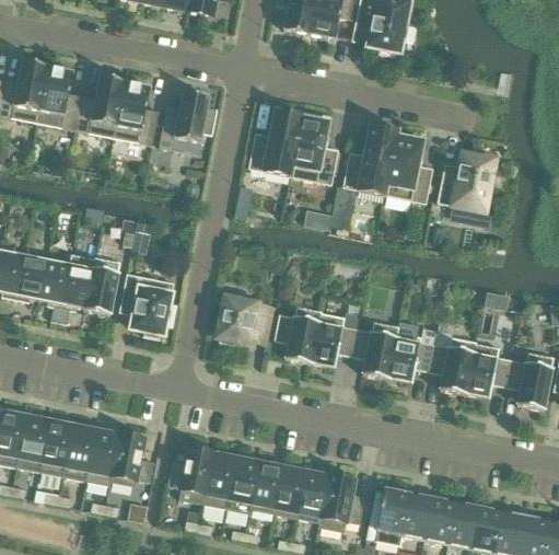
[(165,0),(165,6),(188,10),(189,0),(165,0)]
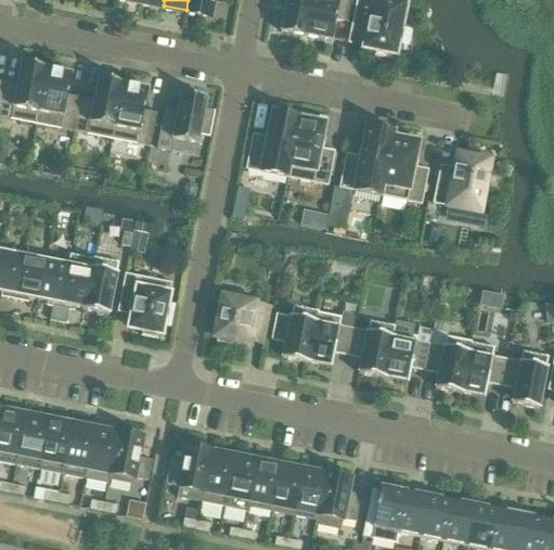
[(188,0),(187,10),(210,14),(214,0),(188,0)]
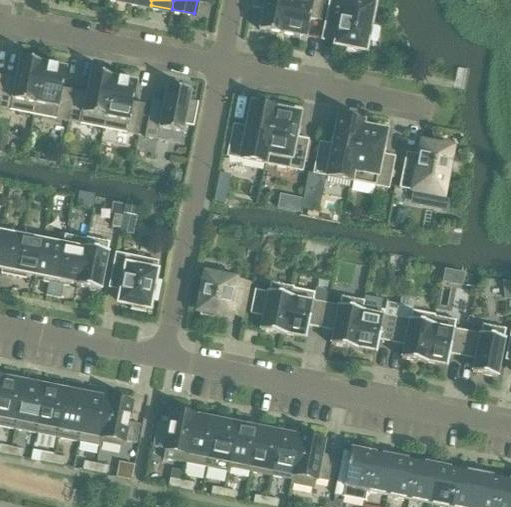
[(283,31),(288,0),(252,0),(251,3),(263,6),(259,26),(283,31)]
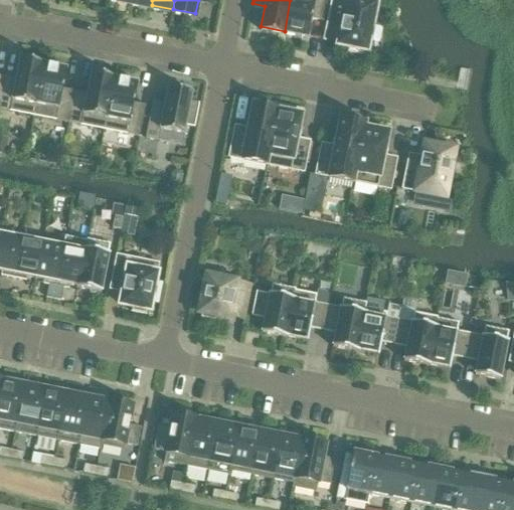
[(290,0),(285,31),(286,31),(286,30),(308,35),(312,15),(324,17),(327,0),(290,0)]
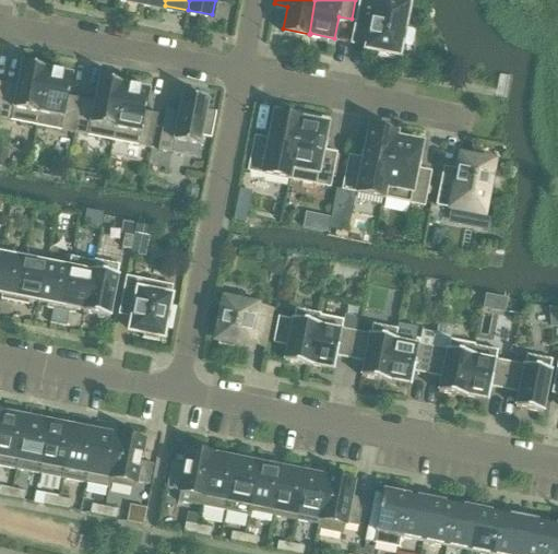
[(400,51),(410,0),(360,0),(355,30),(369,32),(367,45),(380,48),(379,52),(395,56),(396,51),(400,51)]
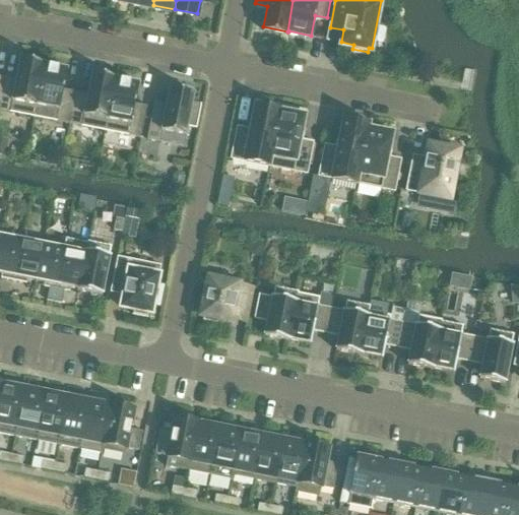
[(4,74),(0,95),(0,106),(34,113),(44,61),(45,61),(46,61),(20,56),(16,76),(4,74)]
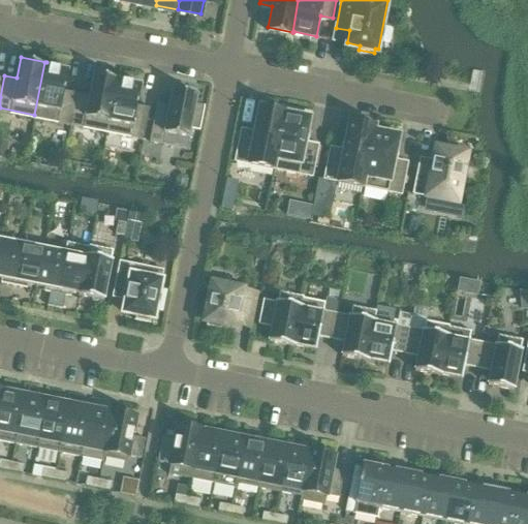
[(44,62),(34,115),(71,122),(78,90),(65,88),(69,67),(45,62),(44,62)]
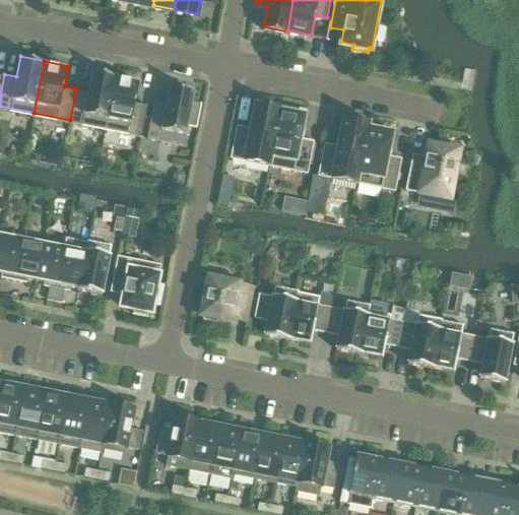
[(116,75),(117,75),(117,74),(92,70),(88,90),(76,88),(70,120),(106,127),(116,75)]
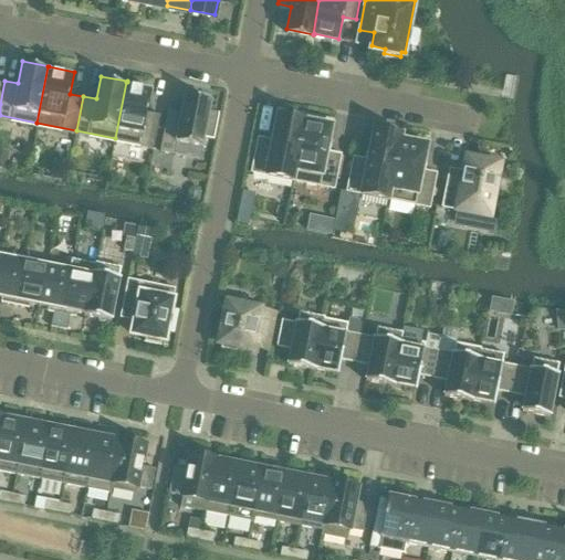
[(126,82),(115,138),(154,146),(161,112),(148,109),(153,87),(127,82),(126,82)]
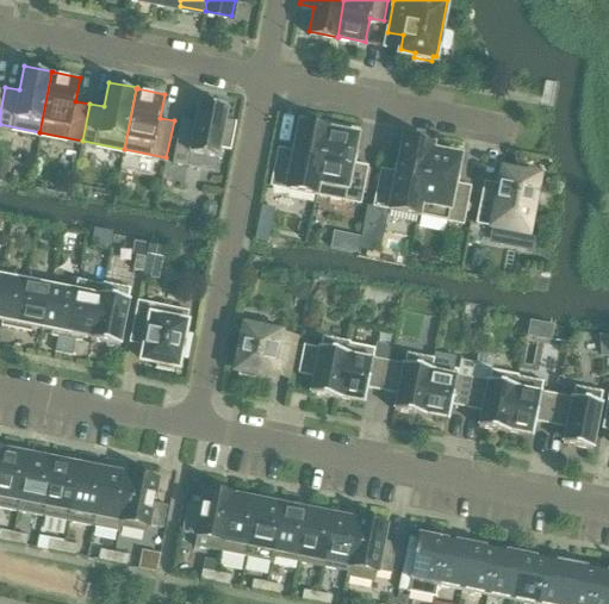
[(197,118),(182,114),(173,160),(188,162),(191,149),(219,155),(221,144),(231,147),(237,118),(227,116),(229,106),(199,100),(197,118)]
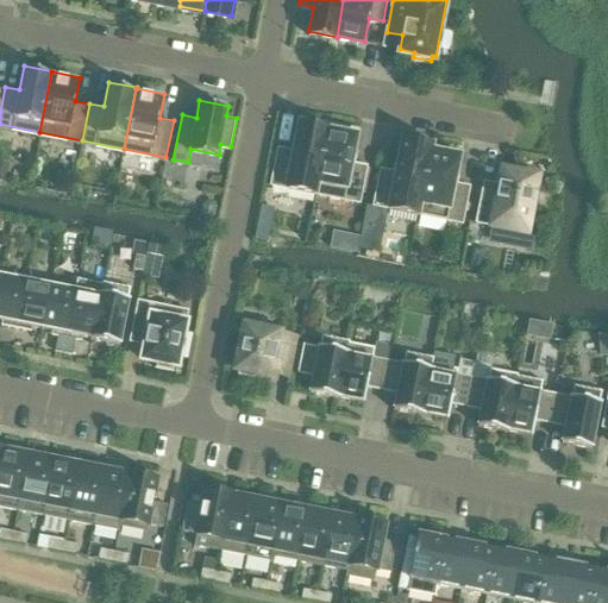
[(315,192),(330,120),(300,114),(294,148),(279,144),(271,182),(315,192)]
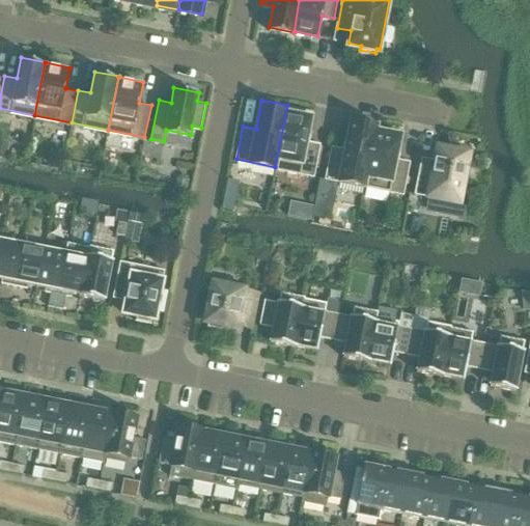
[(287,105),(275,167),(314,174),(321,141),(307,139),(313,110),(287,105)]
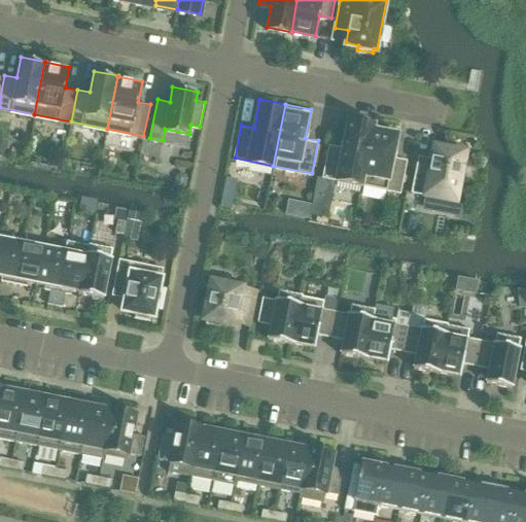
[(336,182),(337,178),(362,183),(374,122),(349,116),(343,145),(329,143),(323,175),(318,174),(314,195),(326,197),(329,181),(336,182)]
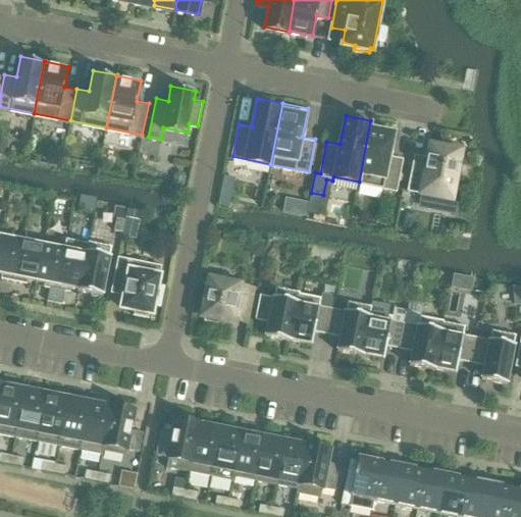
[(370,120),(359,182),(397,189),(404,157),(391,154),(395,131),(370,125),(371,120),(370,120)]
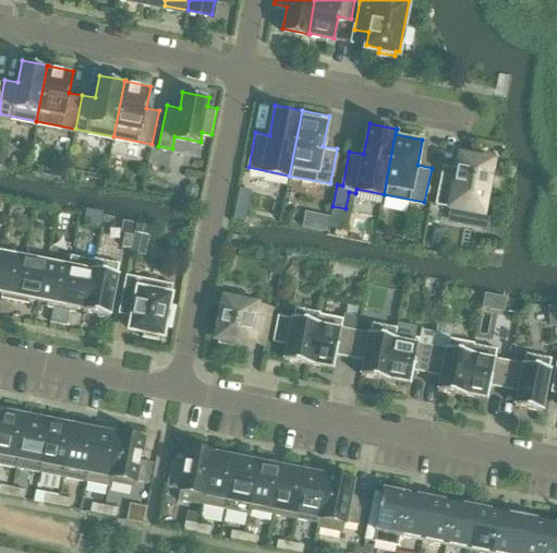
[(489,158),(491,154),(474,151),(474,155),(461,153),(458,166),(444,163),(436,201),(483,211),(493,159),(489,158)]
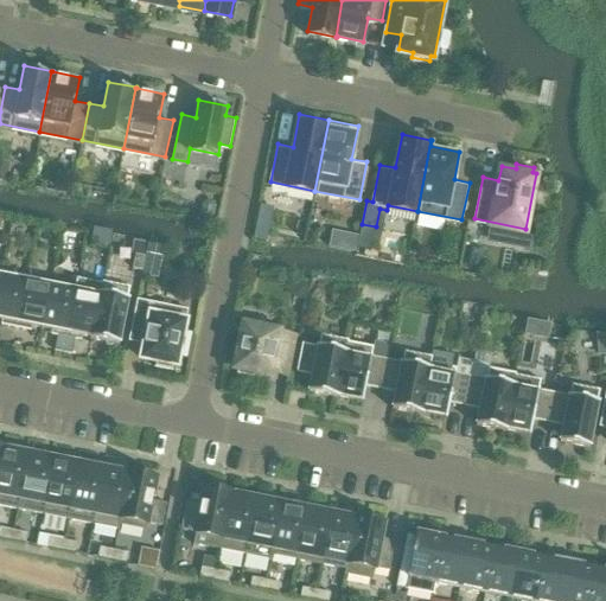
[(94,227),(91,238),(110,242),(113,230),(113,227),(94,223),(94,227)]
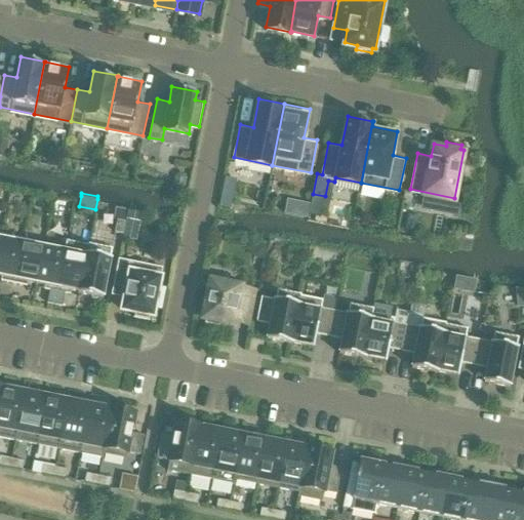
[(309,214),(320,216),(322,205),(311,203),(309,214)]
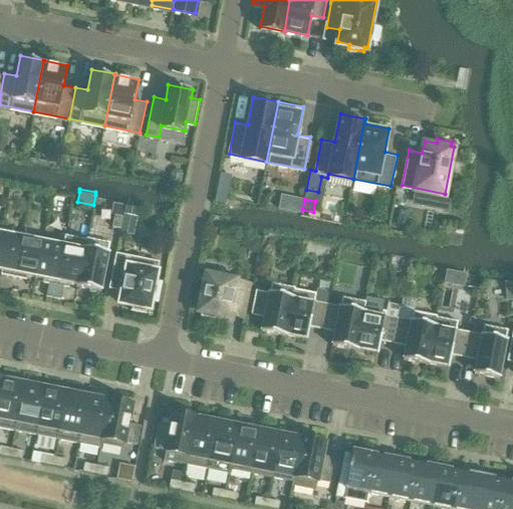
[(120,230),(135,233),(140,207),(136,206),(125,204),(120,230)]
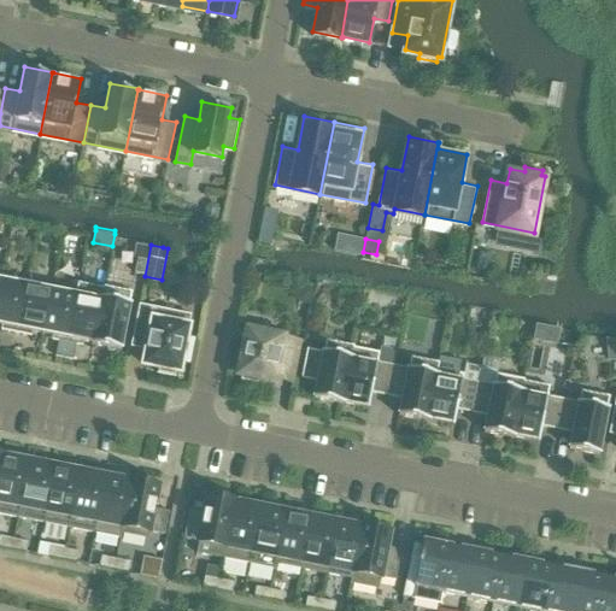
[(147,257),(139,254),(136,269),(146,270),(147,257)]
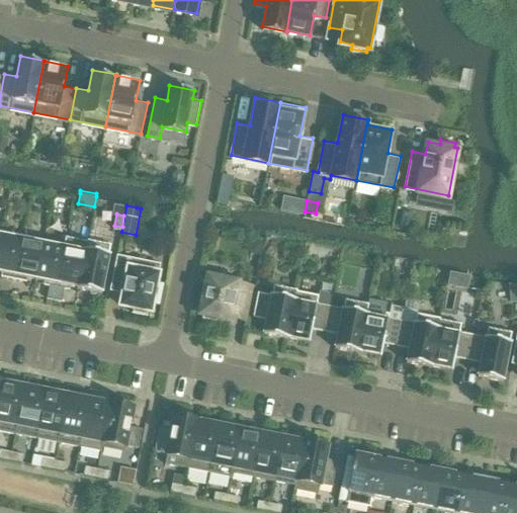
[(1,231),(0,236),(0,268),(8,270),(7,275),(14,276),(22,236),(1,231)]
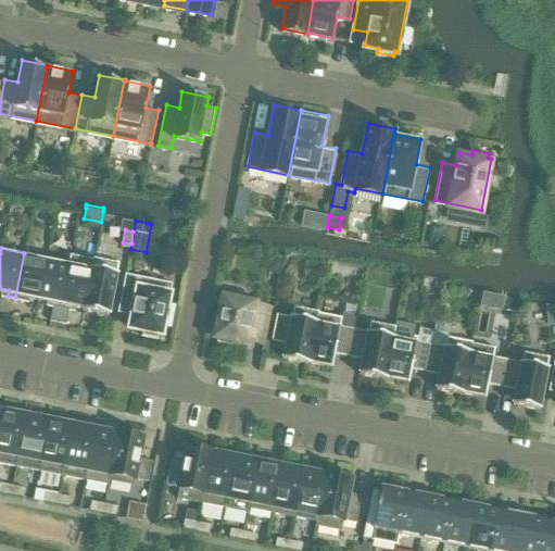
[(68,262),(47,258),(39,297),(54,300),(51,318),(59,320),(61,307),(72,251),(71,251),(68,262)]
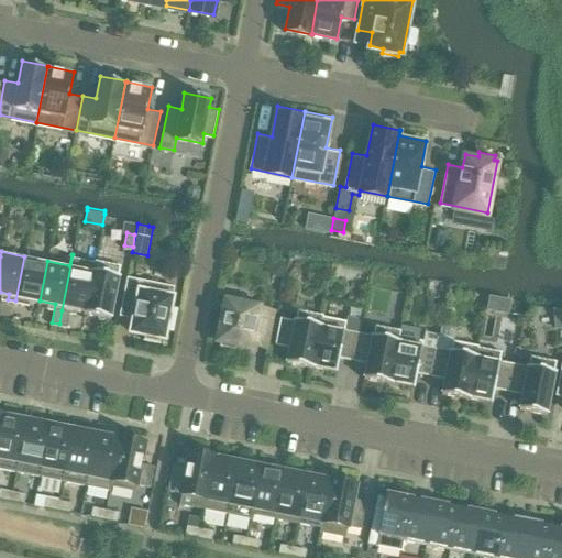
[(95,258),(95,259),(73,254),(62,310),(59,324),(67,326),(72,307),(85,309),(84,310),(86,312),(97,258),(95,258)]
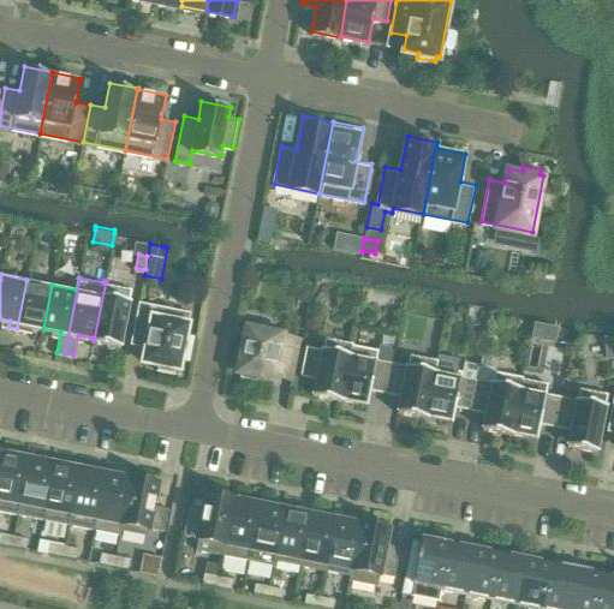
[(27,280),(17,328),(25,330),(27,324),(43,328),(52,285),(27,280)]
